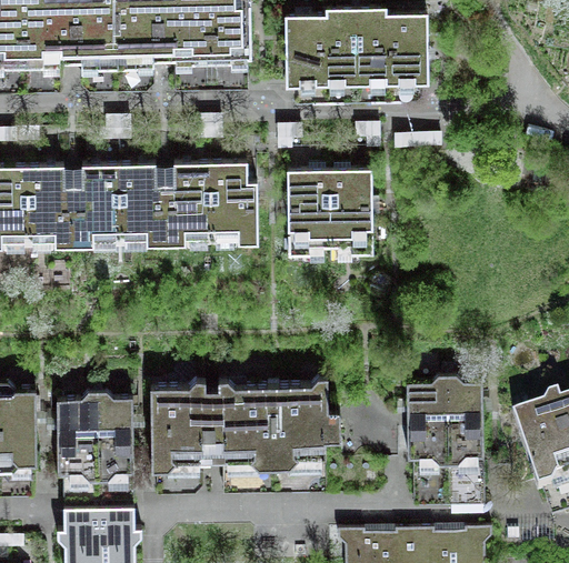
[(251,0),(0,0),(0,87),(59,87),(59,60),(70,60),(83,60),(83,87),(150,86),(149,59),(165,58),(176,58),(176,86),(248,84),(248,57),(252,57),(251,21),(251,0)]
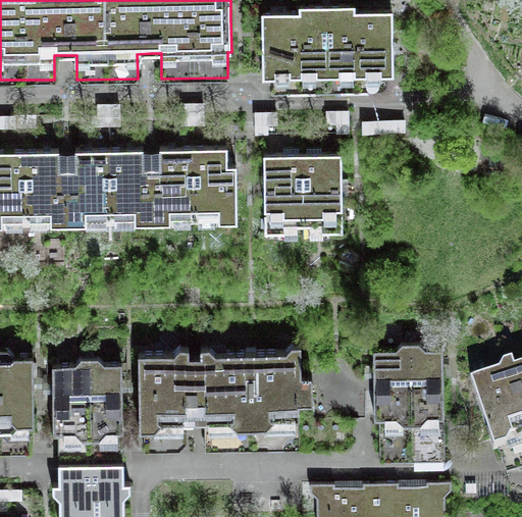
[(394,46),(394,14),(356,14),(356,11),(300,10),(300,15),(263,15),(262,46),(262,76),(288,78),(288,95),(319,95),(335,95),(370,96),(370,75),(394,75),(394,46)]
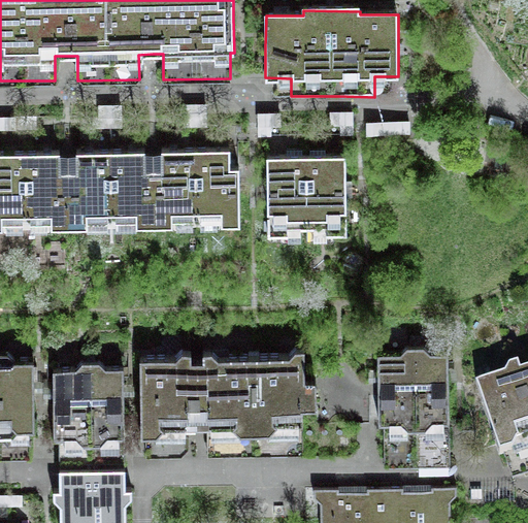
[(206,132),(206,109),(180,109),(180,132),(206,132)]
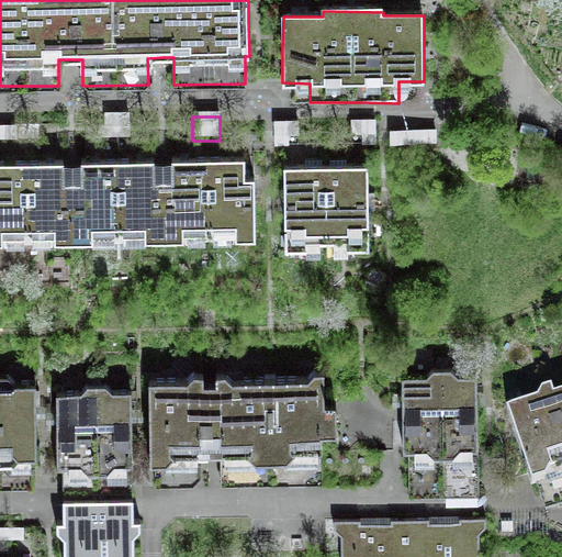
[(131,119),(104,119),(104,141),(130,141),(131,119)]
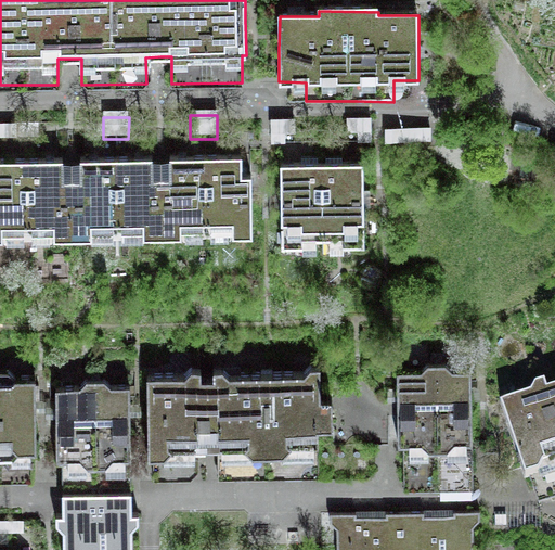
[(370,124),(347,125),(347,139),(358,139),(358,148),(370,148),(370,124)]
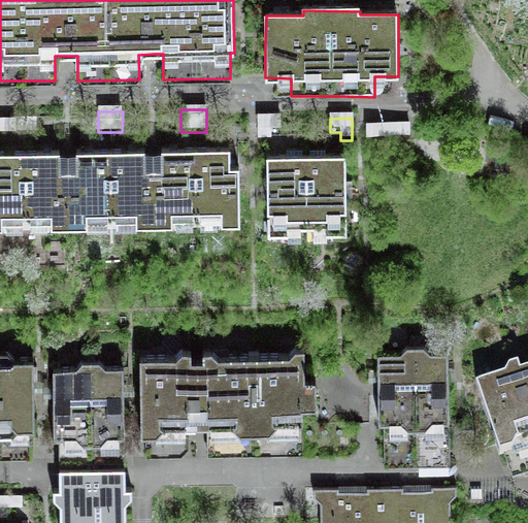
[(281,121),(258,120),(258,142),(271,142),(272,133),(281,133),(281,121)]
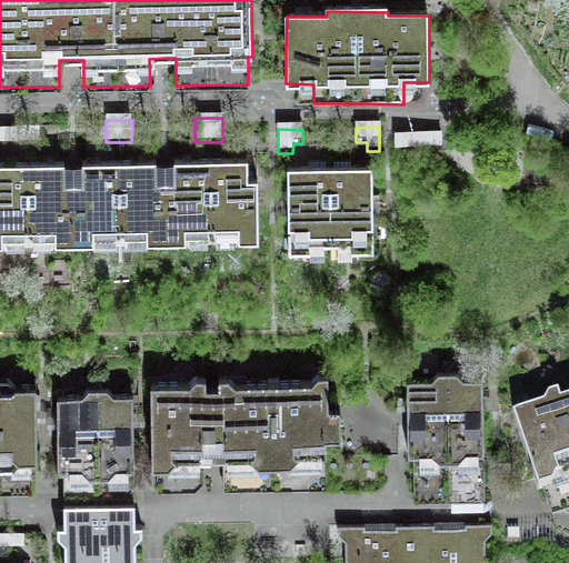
[(38,132),(0,131),(0,146),(38,146),(38,132)]
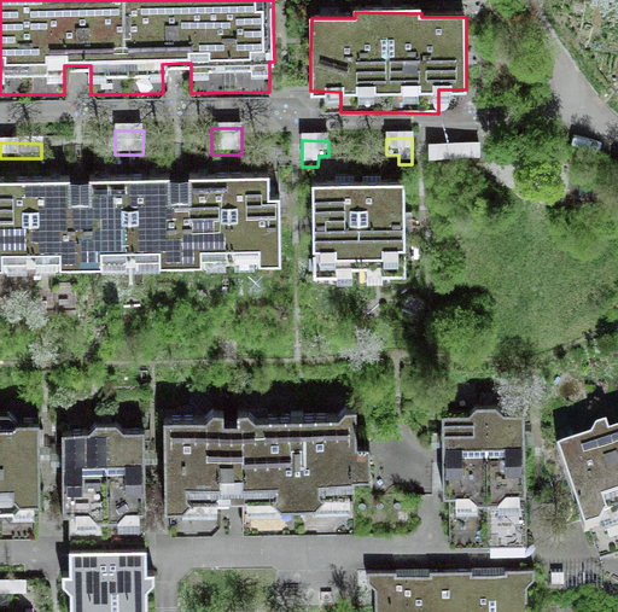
[(479,150),(429,150),(429,165),(479,165),(479,150)]
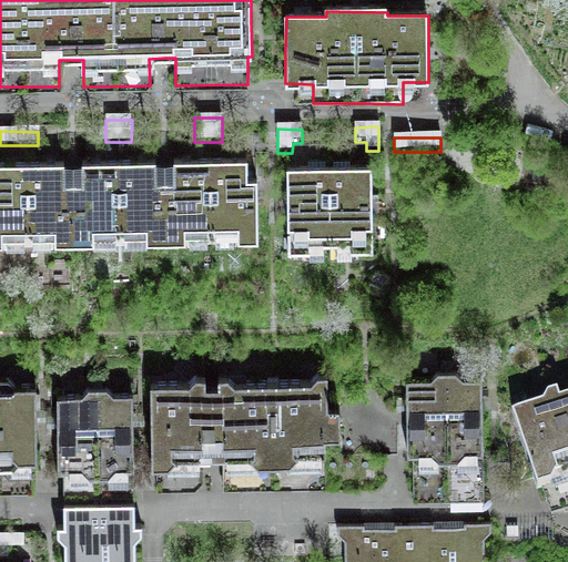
[(247,184),(247,163),(239,163),(181,164),(175,164),(176,184),(156,185),(155,164),(149,164),(88,165),(83,165),(83,186),(64,186),(64,165),(46,165),(1,166),(0,165),(0,247),(1,248),(1,238),(54,237),(54,245),(92,245),(92,238),(148,237),(148,246),(185,245),(185,237),(239,236),(239,244),(259,244),(259,183),(247,184)]
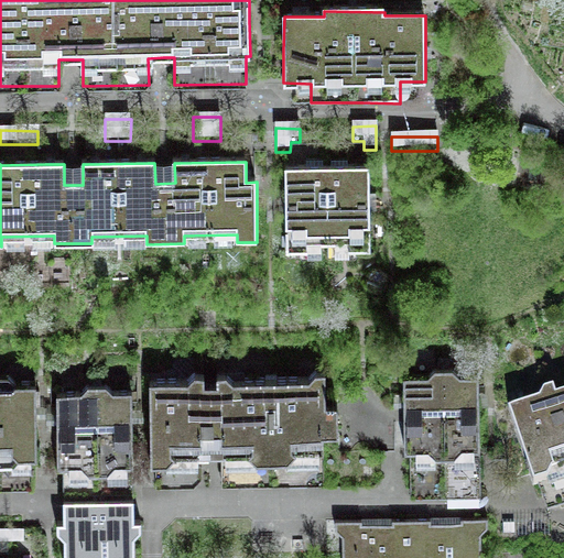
[(291,171),(285,171),(286,215),(286,258),(307,258),(307,250),(328,250),(328,263),(349,263),(349,255),(370,255),(369,215),(369,171),(361,171),(291,171)]
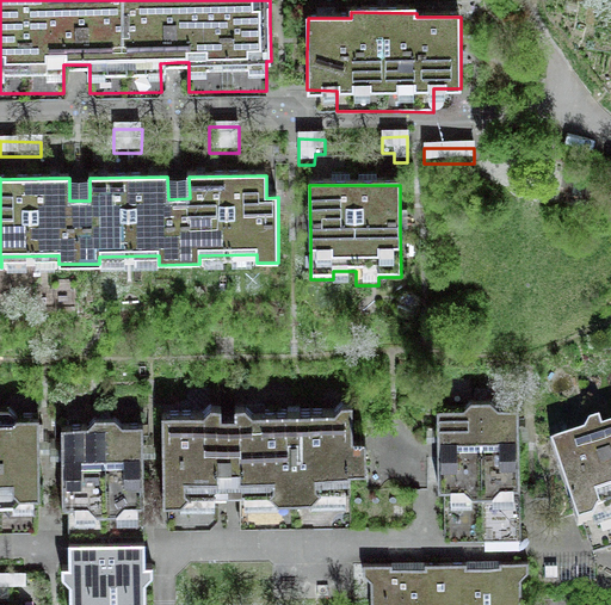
[(479,408),(481,498),(493,498),(494,508),(520,507),(518,407),(479,408)]
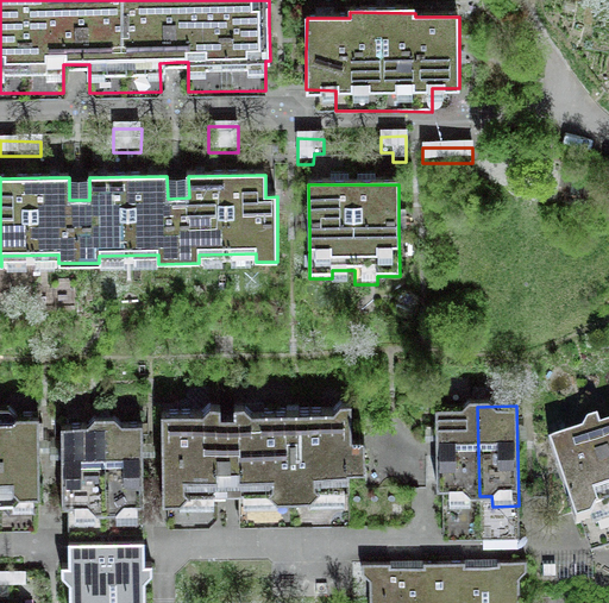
[(334,415),(252,416),(245,408),(236,408),(236,419),(220,419),(220,409),(211,409),(203,416),(162,416),(163,494),(223,492),(327,491),(349,490),(350,476),(365,476),(365,441),(351,441),(351,407),(341,407),(334,415)]
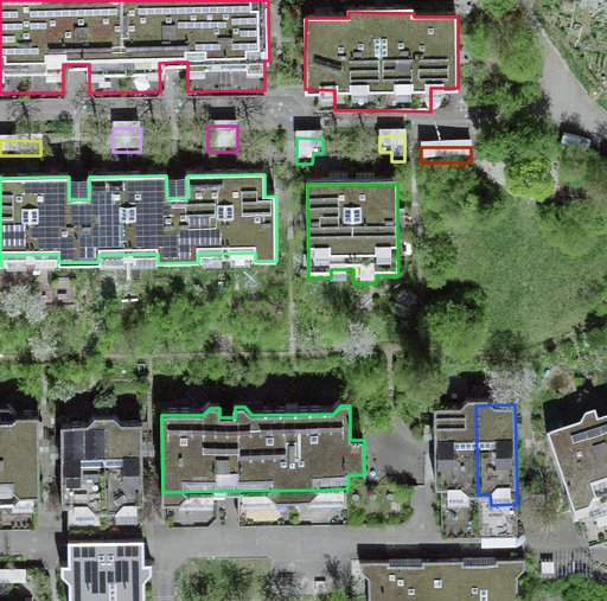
[(478,494),(475,406),(461,408),(434,409),(438,488),(448,488),(448,507),(471,506),(471,496),(478,494)]
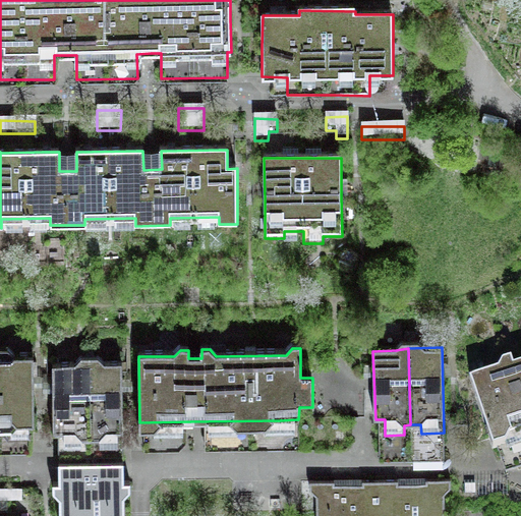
[(0,432),(11,432),(19,425),(33,425),(32,356),(13,357),(7,350),(0,349),(0,432)]
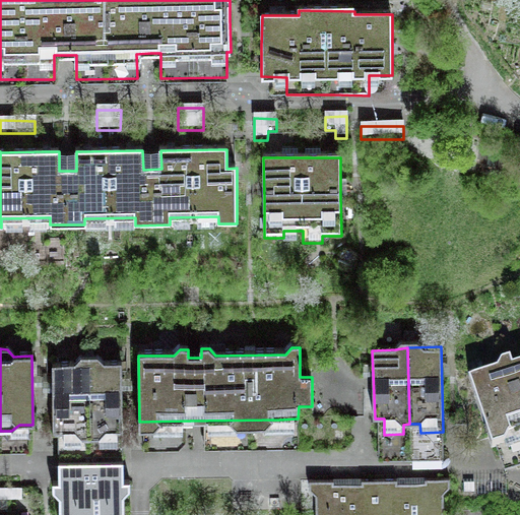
[(90,447),(89,364),(81,364),(75,371),(53,371),(56,446),(90,447)]
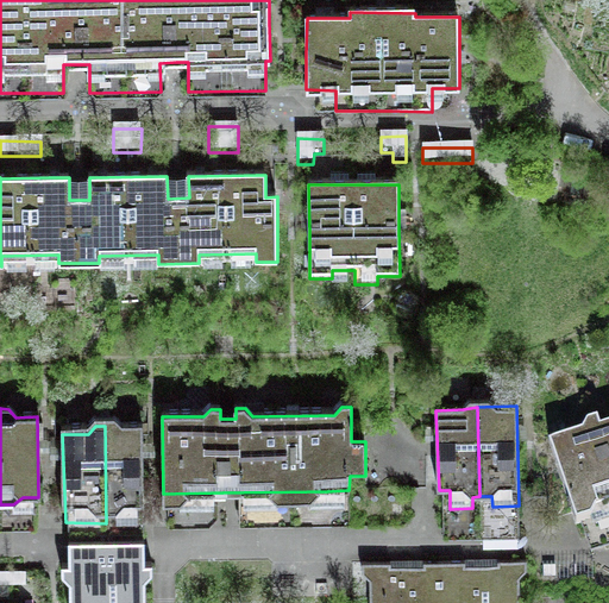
[(105,426),(106,523),(143,522),(143,433),(121,434),(114,426),(105,426)]
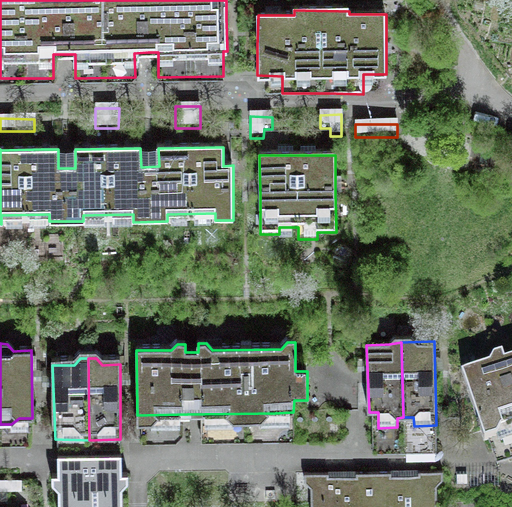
[(511,363),(504,366),(502,359),(495,362),(490,370),(462,379),(486,450),(497,445),(502,434),(511,430),(511,363)]
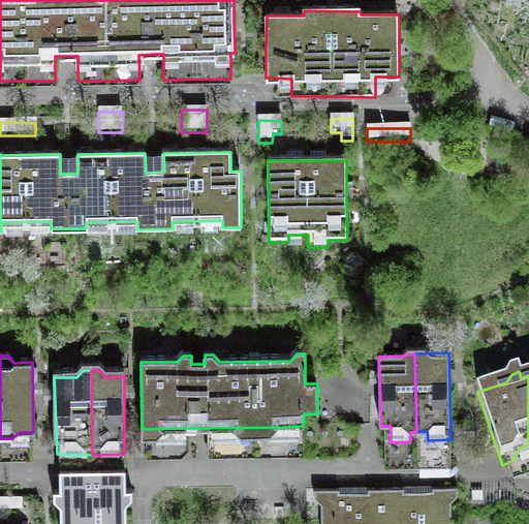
[(452,470),(450,439),(428,440),(418,440),(419,470),(452,470)]
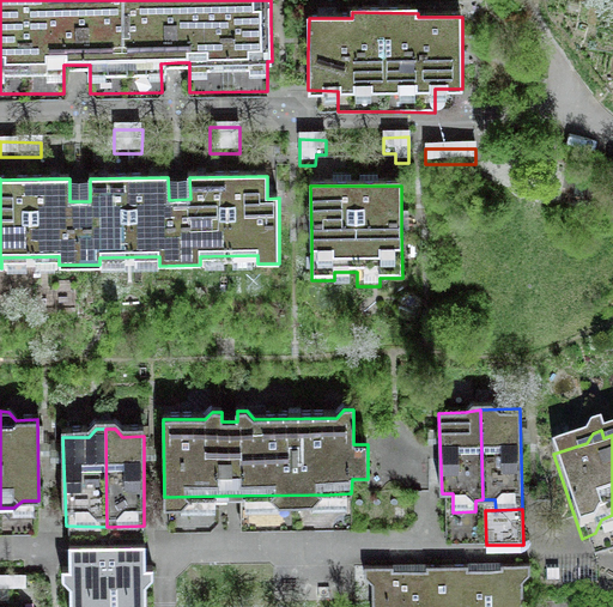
[(72,550),(72,574),(91,574),(131,574),(146,574),(146,548),(72,550)]
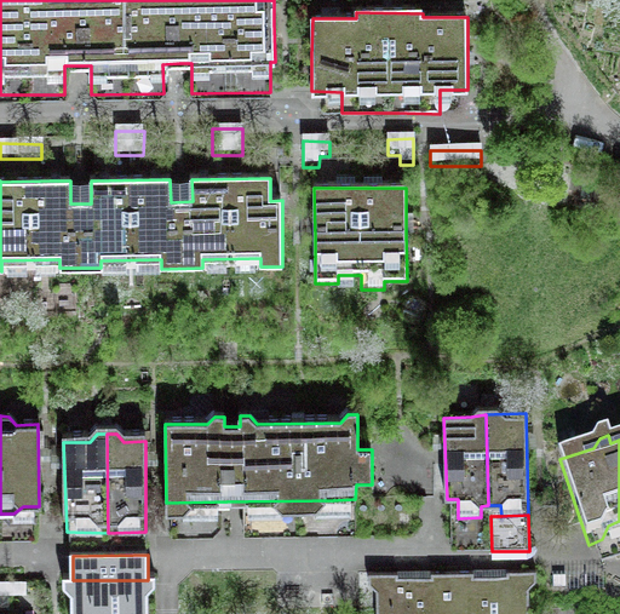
[(526,613),(527,596),(538,585),(537,577),(509,577),(509,583),(500,583),(480,583),(472,583),(472,578),(432,578),(432,581),(428,581),(402,581),(371,581),(371,592),(379,592),(379,613),(526,613)]
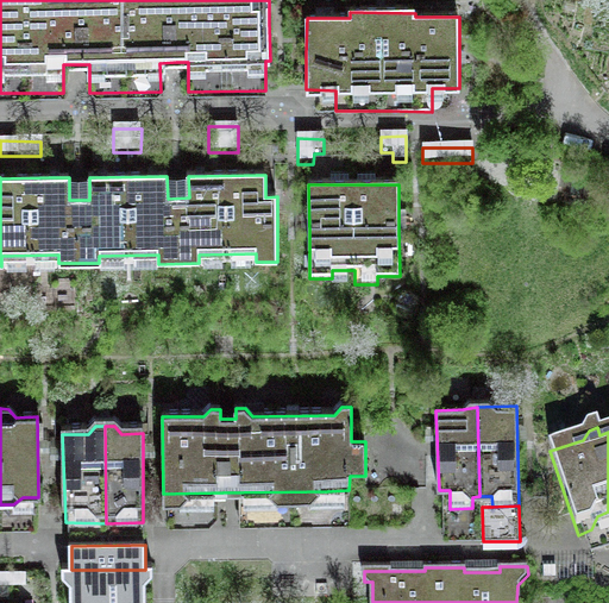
[(145,602),(145,585),(154,578),(154,569),(145,570),(130,570),(90,570),(71,570),(64,570),(64,578),(71,585),(71,602),(145,602)]
